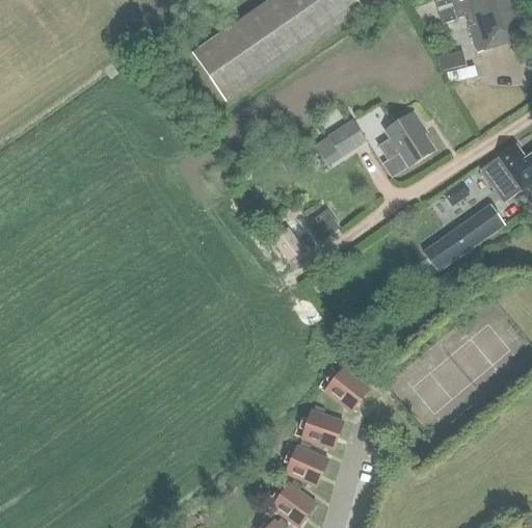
[(358,6),(354,0),(264,0),(190,51),(223,100),(358,6)]
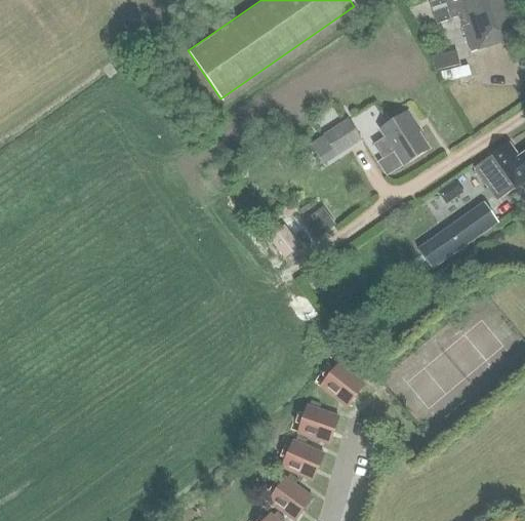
[(431,0),(437,16),(450,12),(451,16),(459,13),(472,50),(521,34),(510,0),(431,0)]
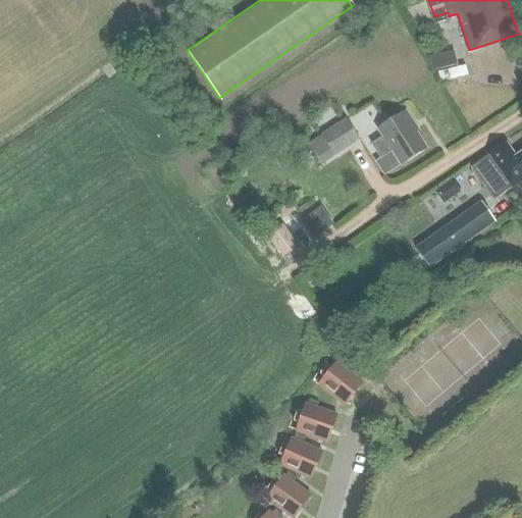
[(452,46),(433,50),(440,78),(466,71),(463,62),(457,64),(452,46)]
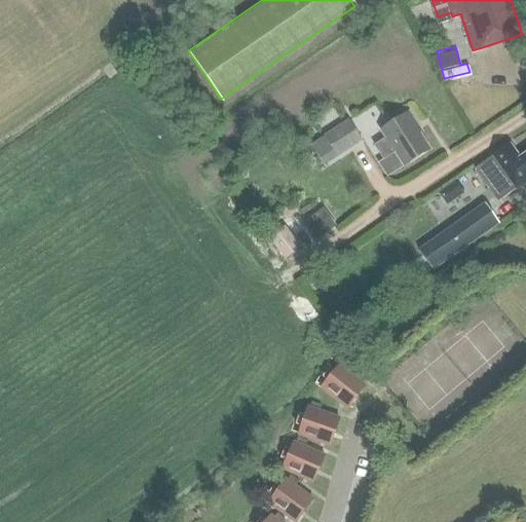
[(404,163),(429,147),(414,123),(417,121),(409,109),(380,127),(385,136),(374,143),(383,157),(395,150),(404,163)]
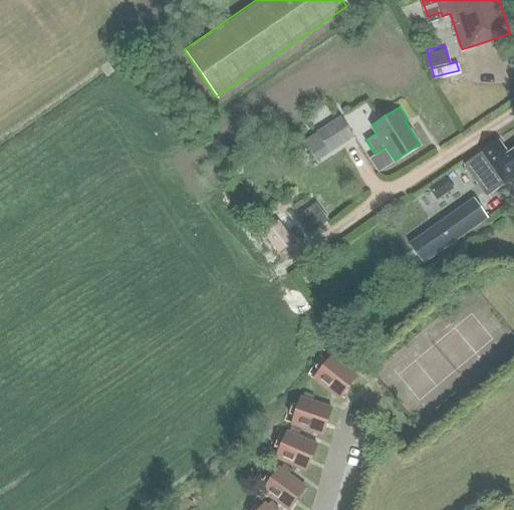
[(316,131),(302,139),(316,161),(354,136),(340,114),(316,131)]
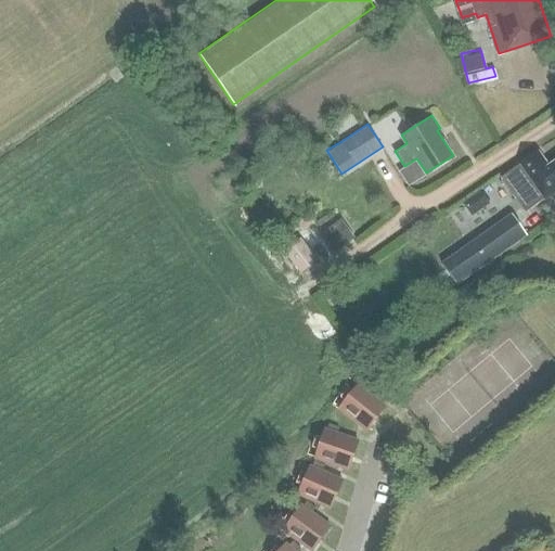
[(517,196),(521,193),(530,207),(554,189),(554,158),(549,164),(538,150),(519,163),(519,164),(503,176),(517,196)]
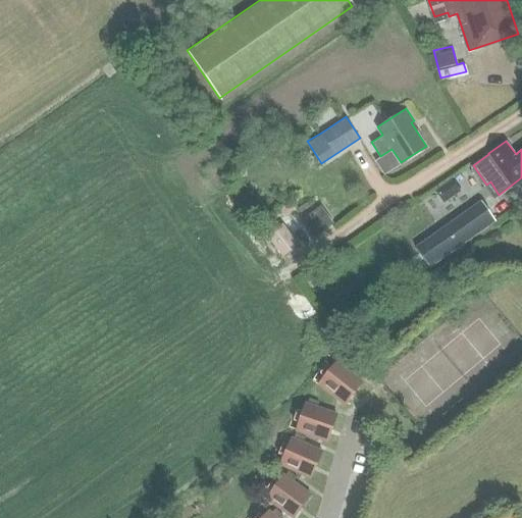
[(435,188),(444,200),(460,189),(452,176),(435,188)]
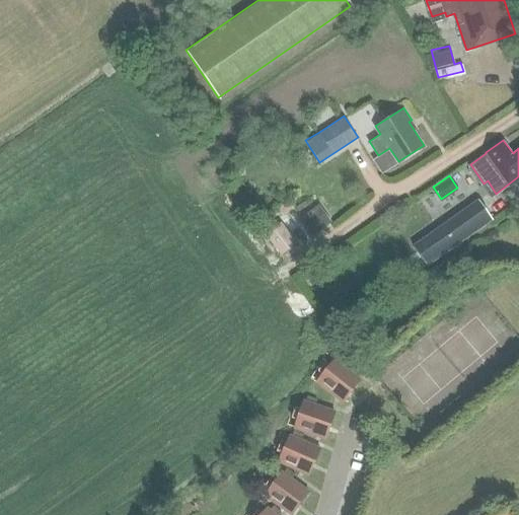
[(493,218),(479,198),(413,244),(427,264),(493,218)]
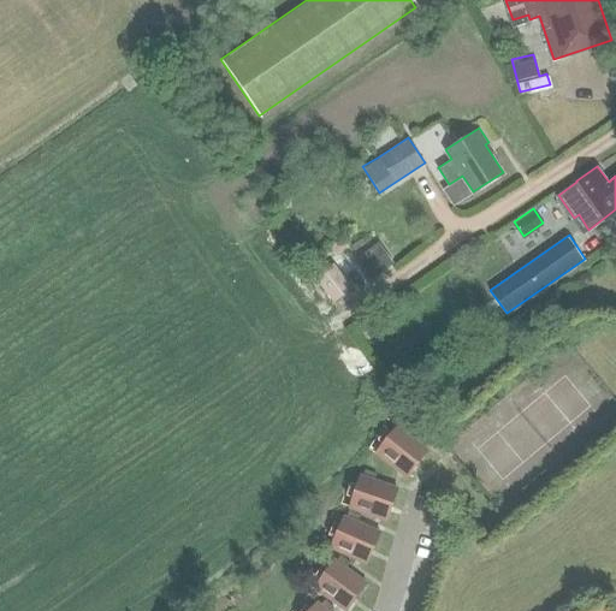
[(371,278),(388,266),(372,245),(356,257),(371,278)]
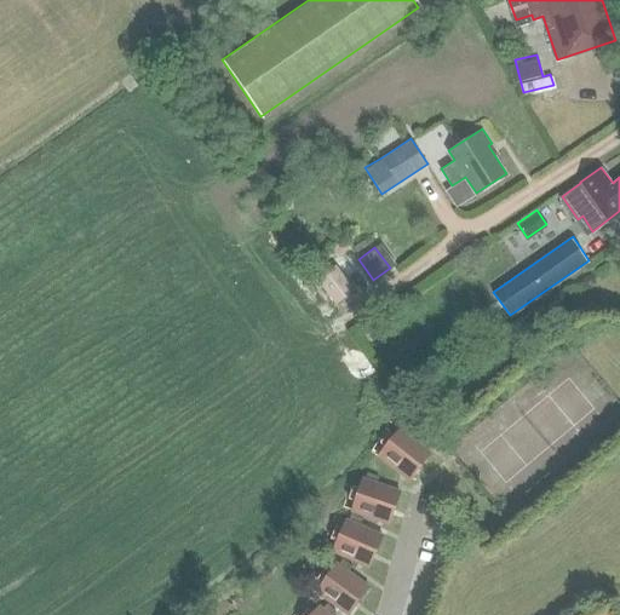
[(355,288),(336,263),(317,279),(337,303),(355,288)]
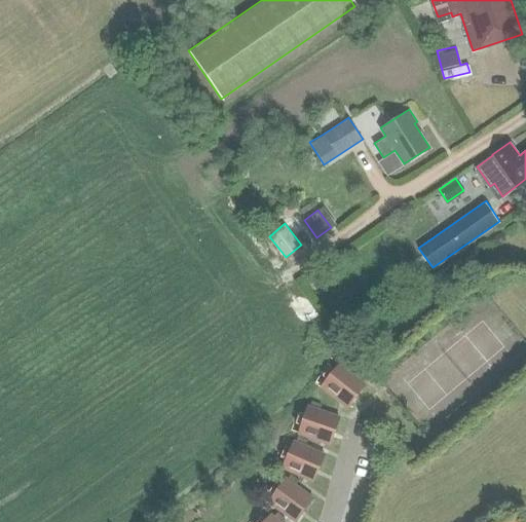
[(347,406),(366,383),(339,362),(321,385),(347,406)]
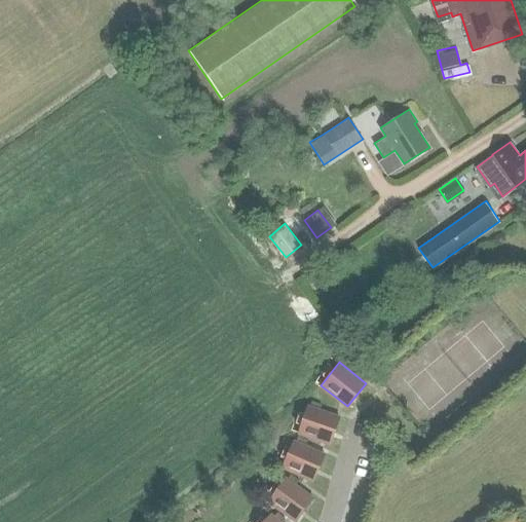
[(339,415),(307,405),(298,433),(330,443),(339,415)]
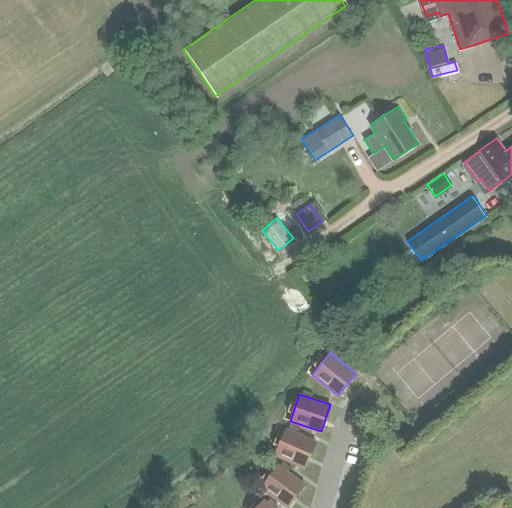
[(316,441),(286,428),(274,454),(304,467),(316,441)]
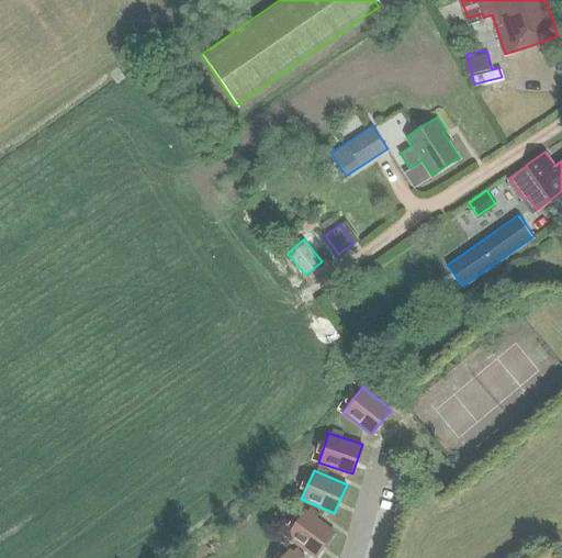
[(287,535),(316,556),(334,531),(305,510),(287,535)]
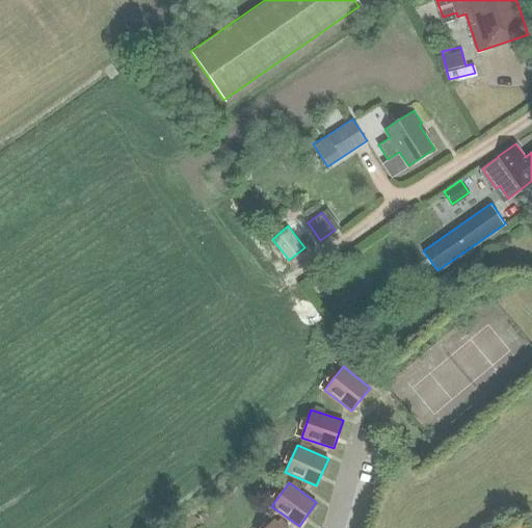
[(265,527),(283,527),(274,519),(265,527)]
